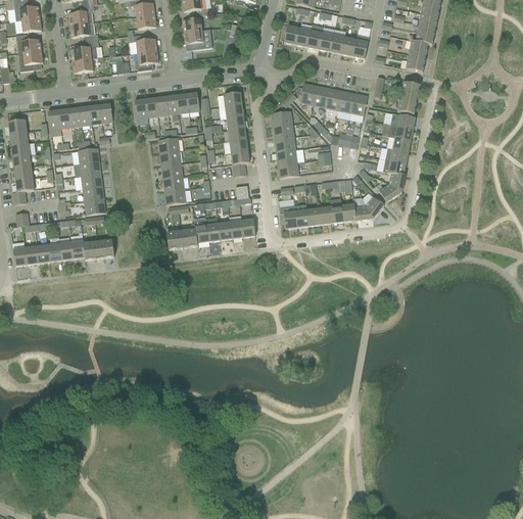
[(206,7),(205,0),(182,0),(183,10),(193,9),(194,15),(209,13),(209,6),(206,7)]
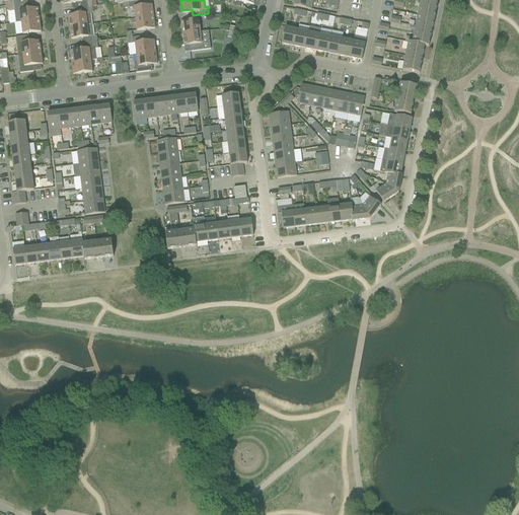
[(434,15),(437,0),(420,0),(418,12),(434,15)]
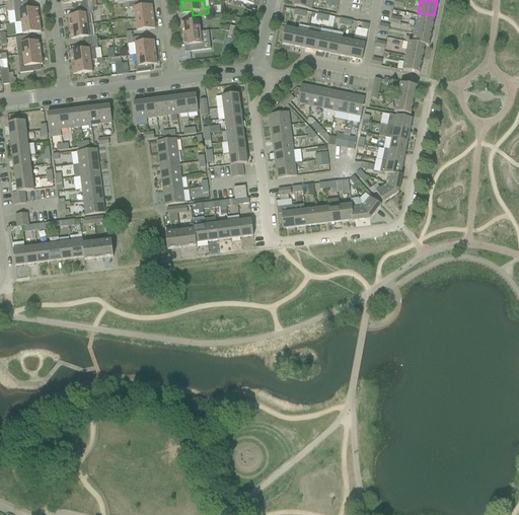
[(152,2),(142,3),(134,4),(135,16),(153,13),(152,2)]
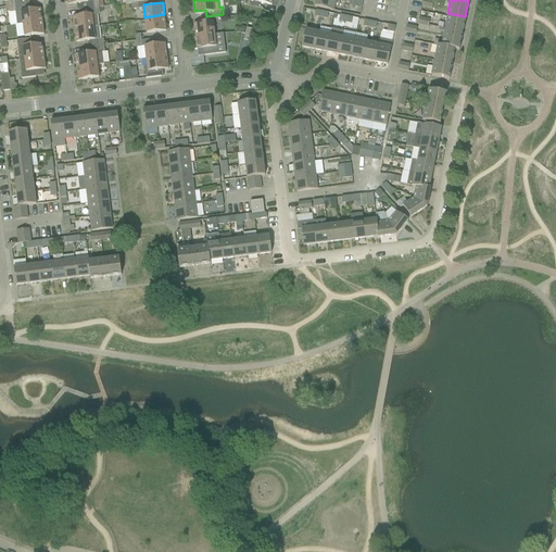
[(99,23),(97,11),(100,10),(99,3),(93,4),(93,11),(73,13),(74,26),(99,23)]
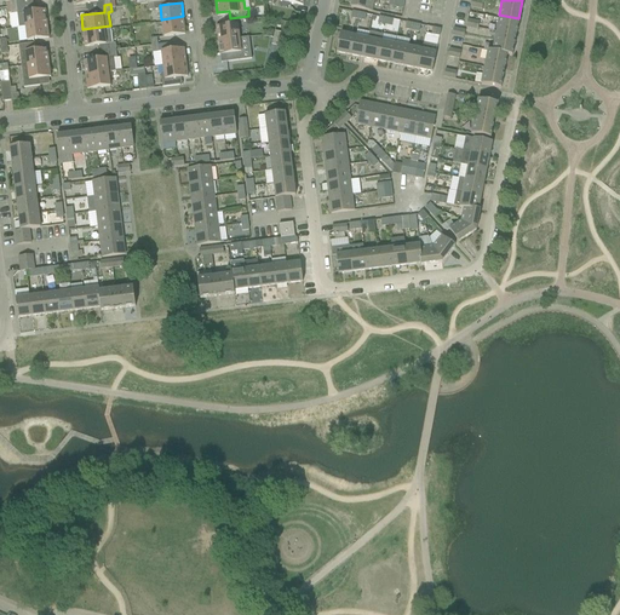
[(47,19),(45,6),(23,9),(17,10),(19,23),(26,23),(47,19)]
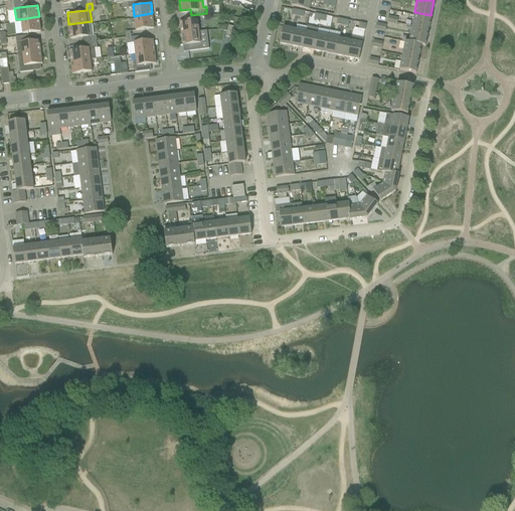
[(414,12),(409,39),(408,40),(421,42),(425,43),(431,15),(414,12)]
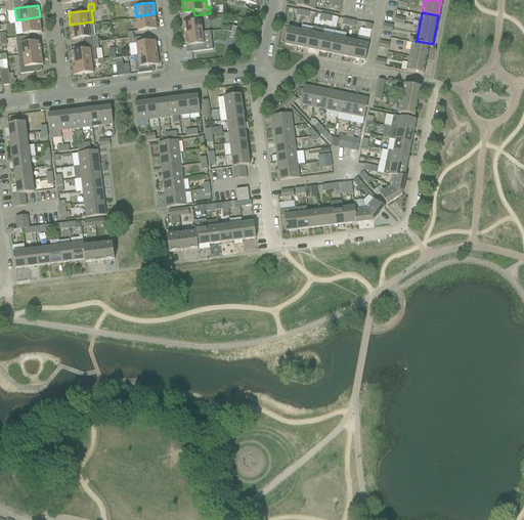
[(157,26),(155,13),(136,16),(138,28),(157,26)]
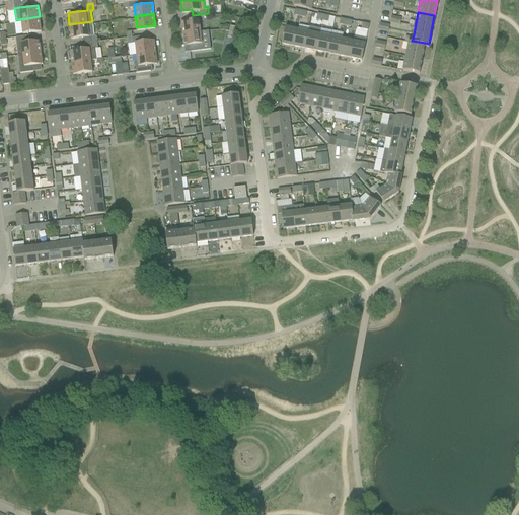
[(41,28),(40,16),(21,19),(22,30),(41,28)]
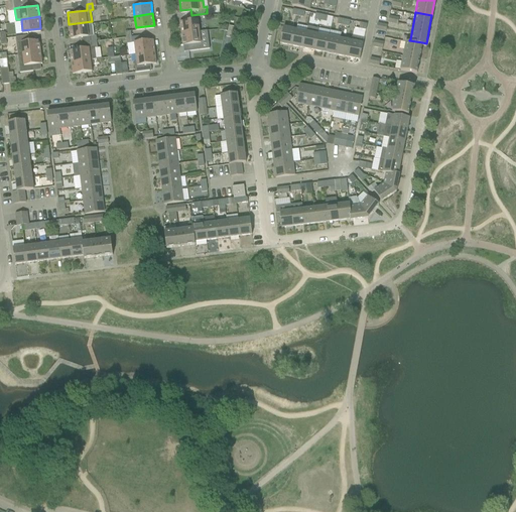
[(198,17),(189,18),(179,19),(181,31),(199,28),(198,17)]
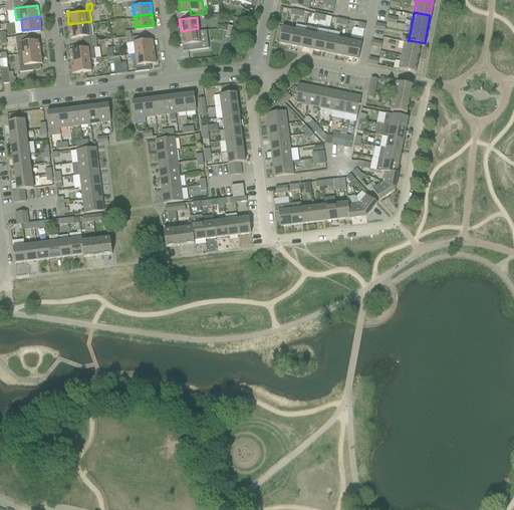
[(91,21),(68,24),(70,36),(80,34),(80,40),(90,39),(96,38),(95,32),(93,32),(91,21)]
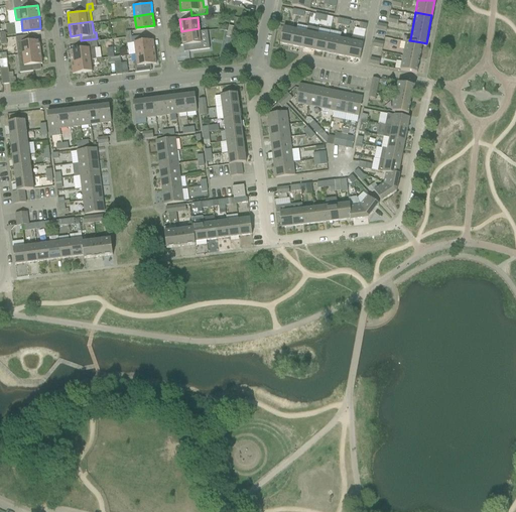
[(314,47),(317,31),(318,25),(307,23),(306,29),(302,45),(314,47)]
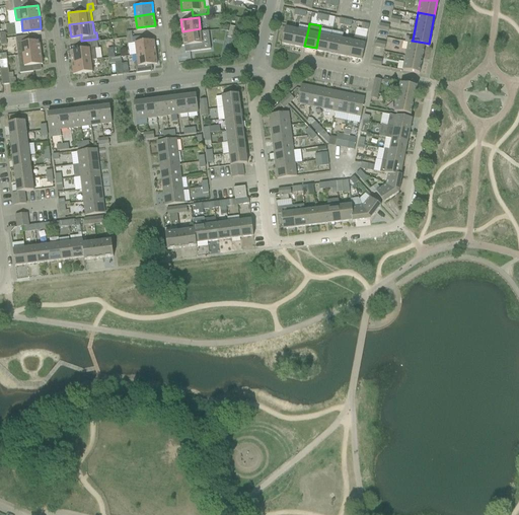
[(293,43),(296,26),(285,24),(282,41),(293,43)]
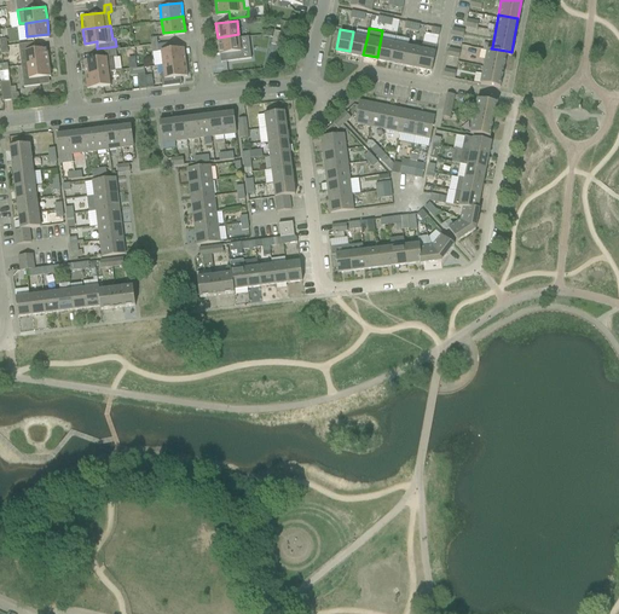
[(363,54),(368,35),(353,32),(350,51),(363,54)]
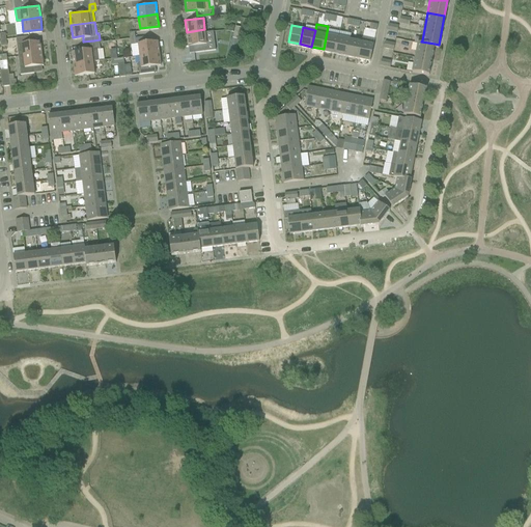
[(204,29),(187,32),(188,44),(193,44),(194,50),(216,47),(213,28),(204,29)]
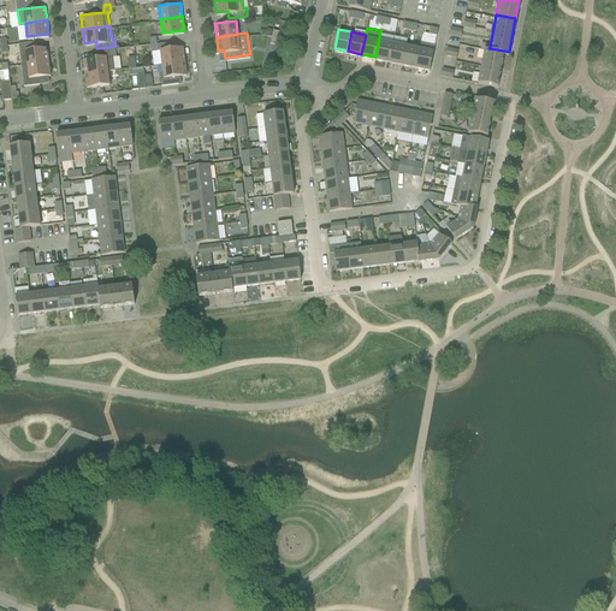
[(389,59),(392,40),(379,37),(375,57),(389,59)]
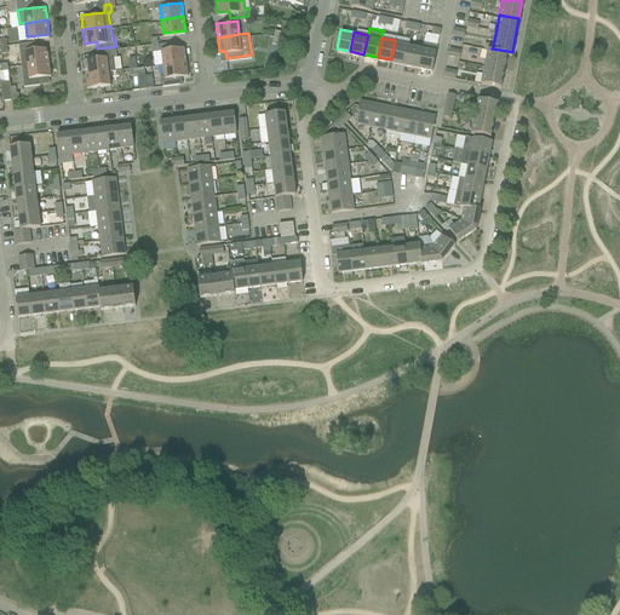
[(18,41),(21,63),(49,59),(47,45),(35,46),(34,39),(18,41)]
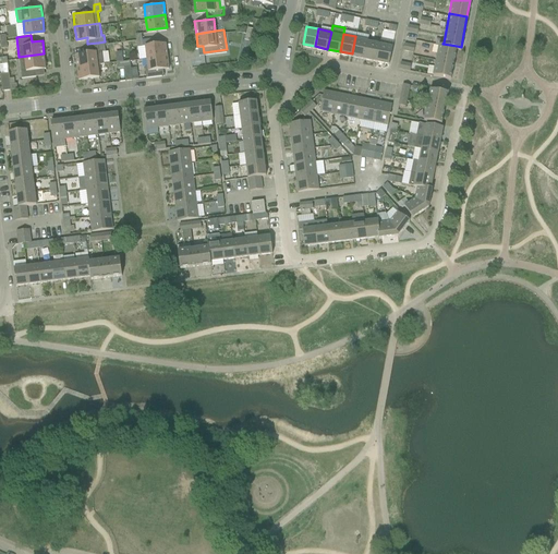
[(389,61),(392,44),(393,37),(381,35),(380,41),(377,59),(389,61)]
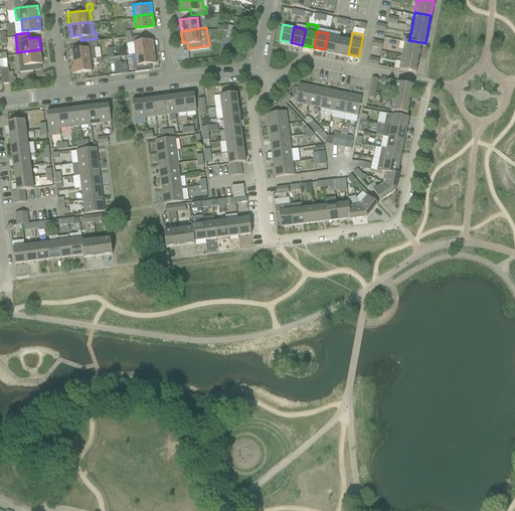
[(336,52),(340,35),(328,33),(325,49),(336,52)]
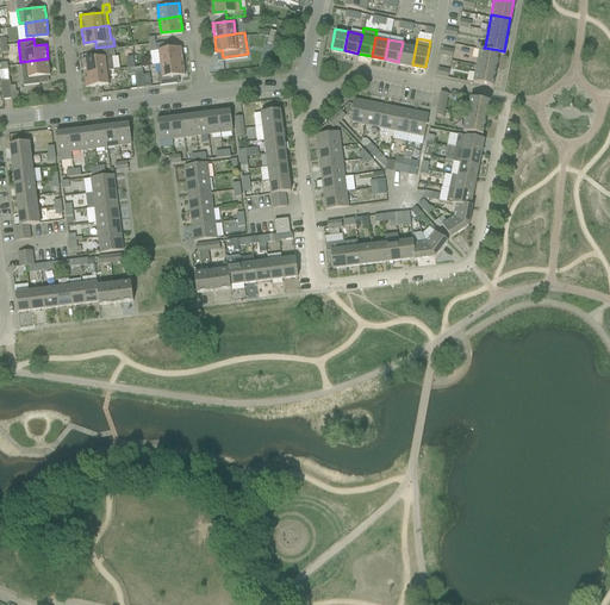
[(412,64),(416,45),(403,42),(398,62),(412,64)]
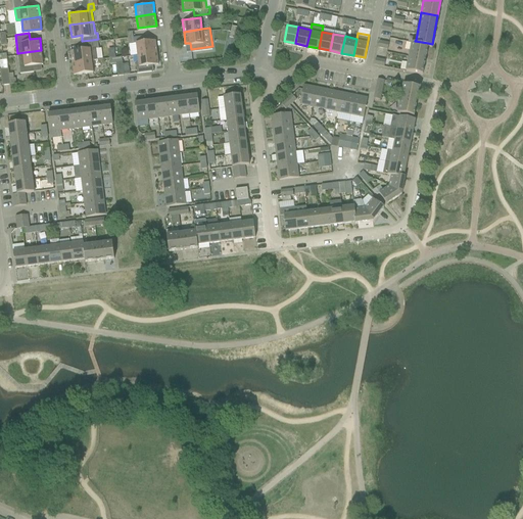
[(155,38),(136,40),(137,52),(156,49),(155,38)]
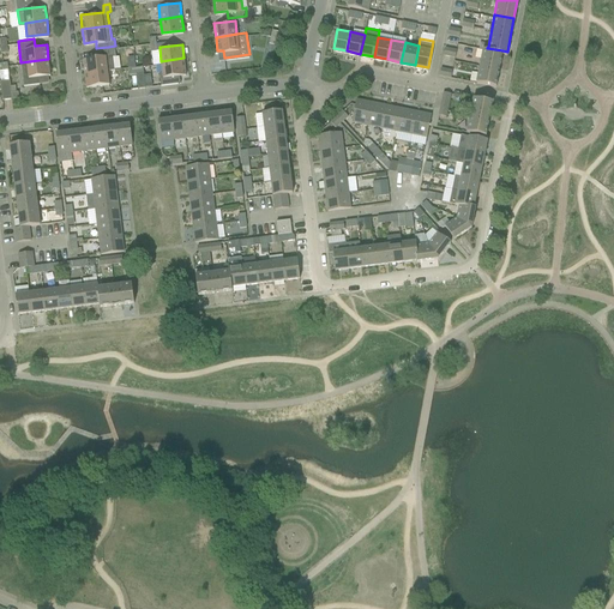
[(113,53),(115,53),(115,46),(108,47),(96,48),(97,55),(83,56),(84,71),(110,67),(114,67),(113,53)]
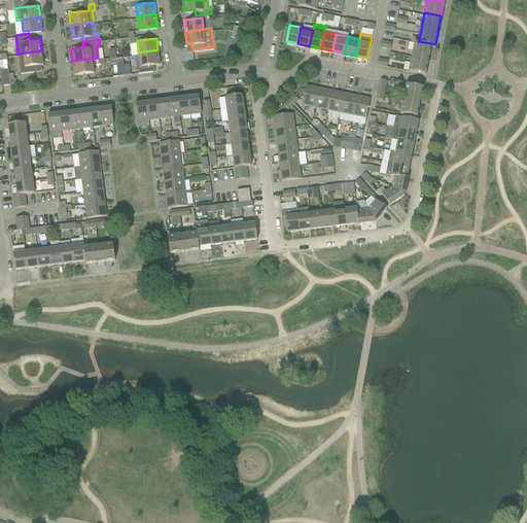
[(425,72),(431,43),(418,41),(419,40),(415,39),(409,69),(425,72)]
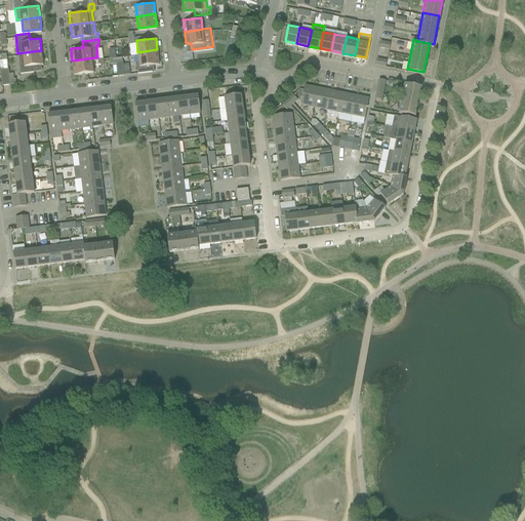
[(159,62),(157,49),(137,52),(138,61),(136,61),(137,71),(152,69),(152,63),(159,62)]
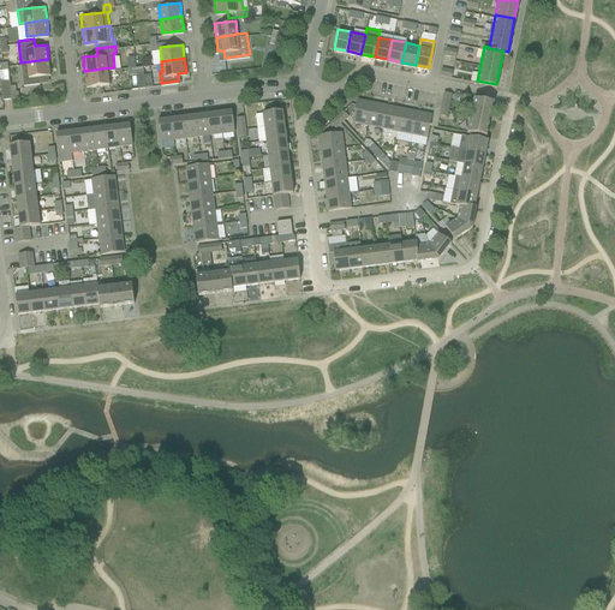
[(51,72),(48,59),(21,63),(24,83),(39,82),(39,75),(51,72)]
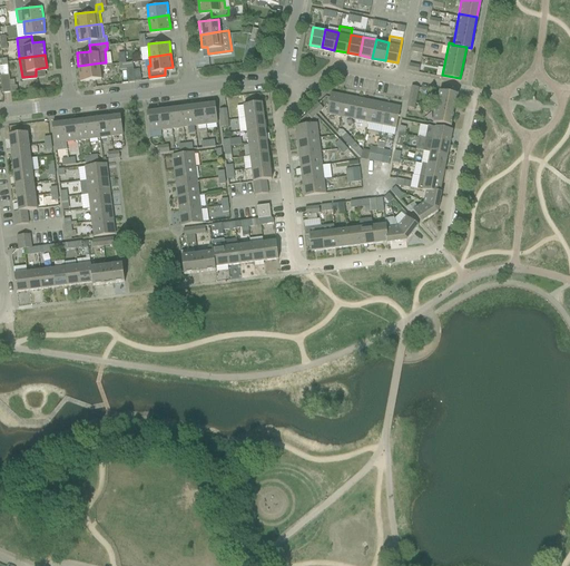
[(135,78),(134,68),(134,65),(133,59),(126,60),(127,66),(126,66),(128,79),(135,78)]
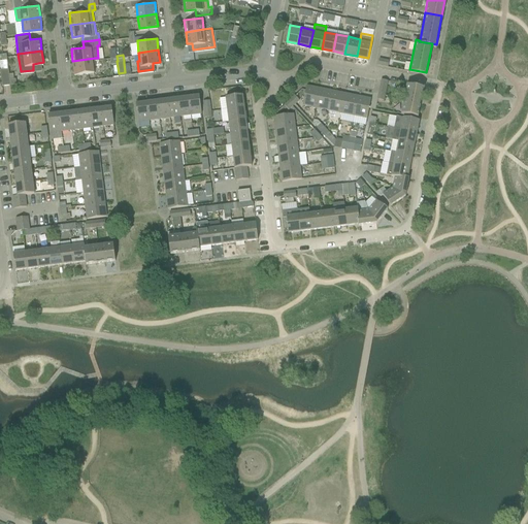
[(95,63),(95,58),(72,61),(74,73),(94,70),(93,65),(95,63)]
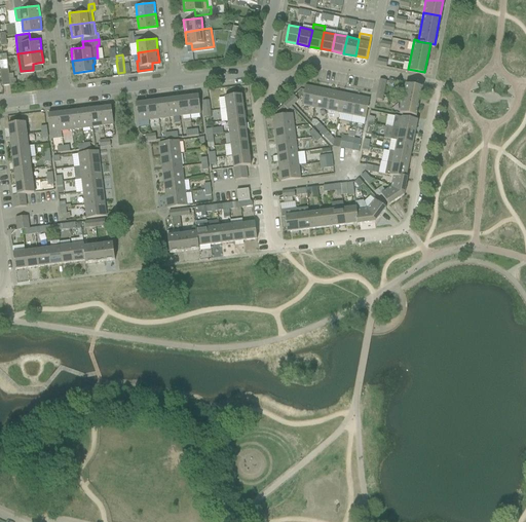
[(0,69),(2,83),(10,82),(9,76),(8,66),(0,66),(0,69)]
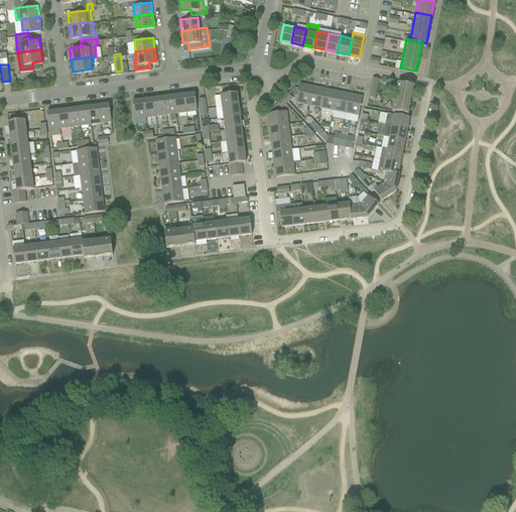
[(408,112),(414,84),(398,80),(392,108),(408,112)]
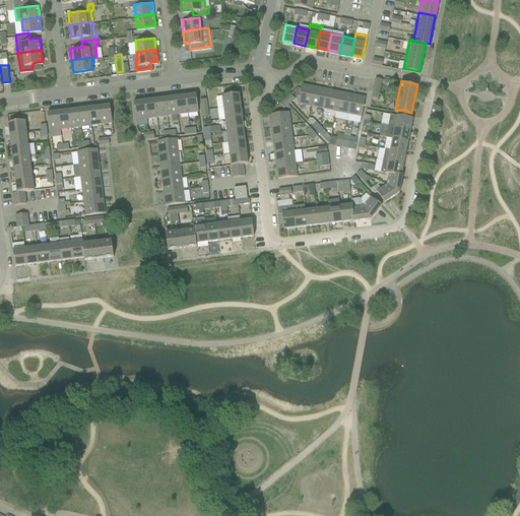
[(311,104),(314,84),(302,81),(298,101),(311,104)]
